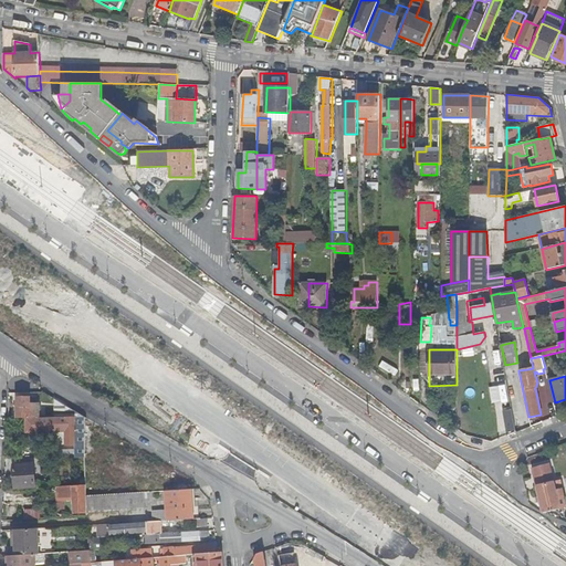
[(489,387),(491,404),(507,401),(505,385),(489,387)]
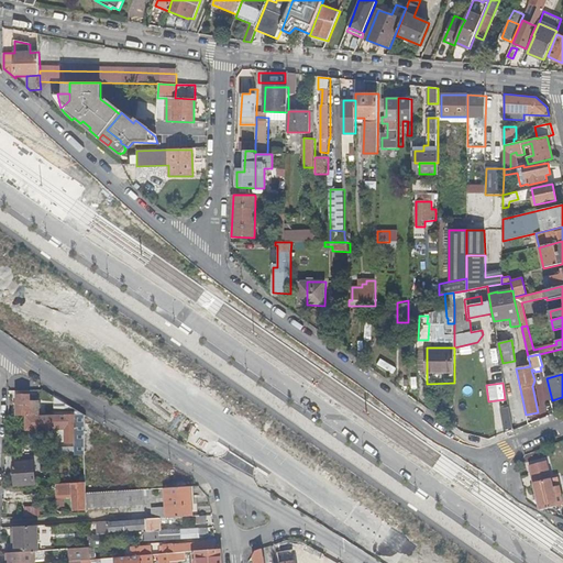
[(18,395),(18,417),(28,417),(39,416),(39,403),(31,403),(31,395),(31,394),(18,395)]
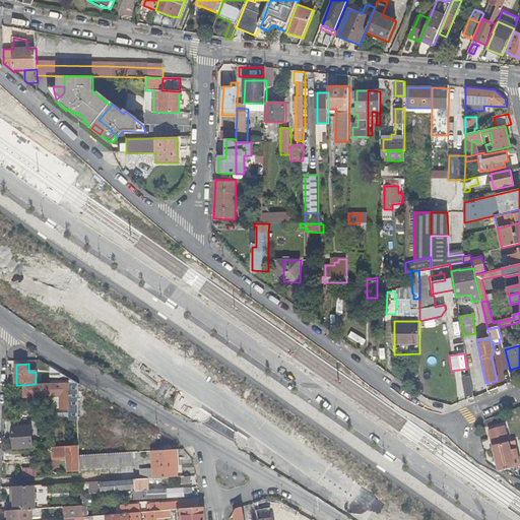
[(50,367),(51,384),(72,383),(72,380),(50,367)]
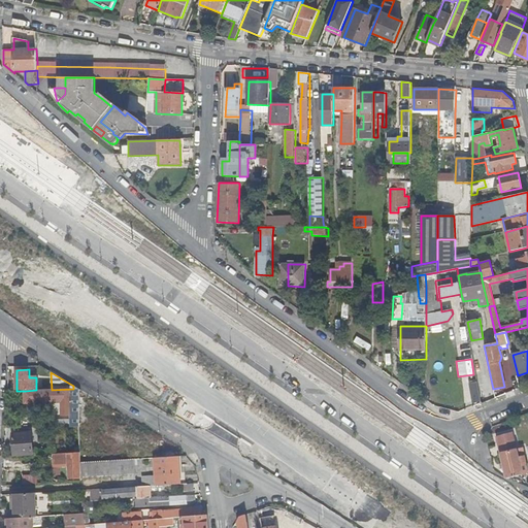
[(467,382),(470,403),(479,402),(476,381),(467,382)]
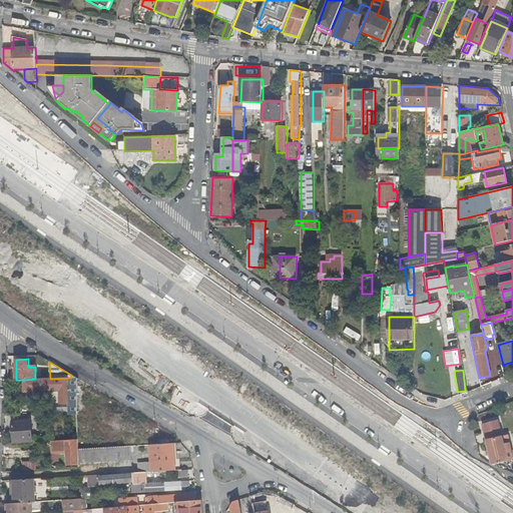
[(35,379),(25,380),(25,392),(60,391),(60,404),(68,404),(68,416),(76,416),(76,378),(71,378),(50,379),(35,379)]
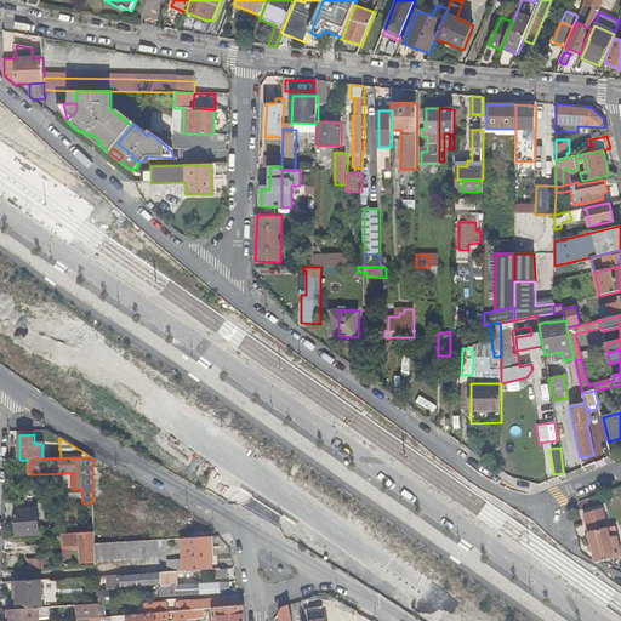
[(68,489),(68,494),(68,503),(83,503),(83,489),(73,489),(68,489)]
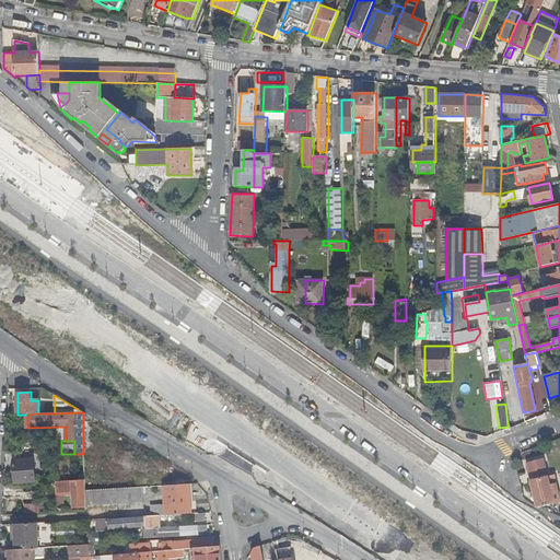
[(35,445),(35,455),(54,454),(54,444),(35,445)]
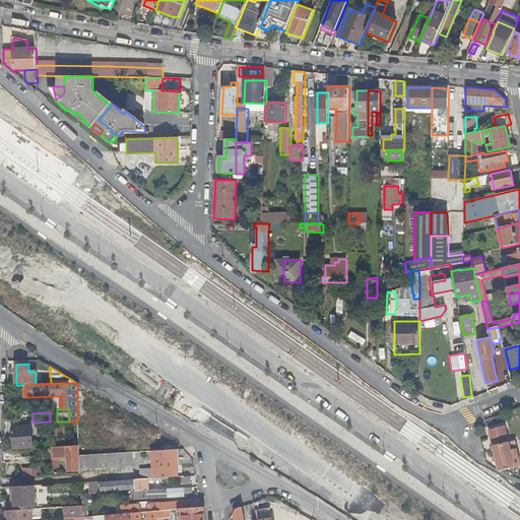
[(13,428),(14,448),(31,447),(30,427),(13,428)]
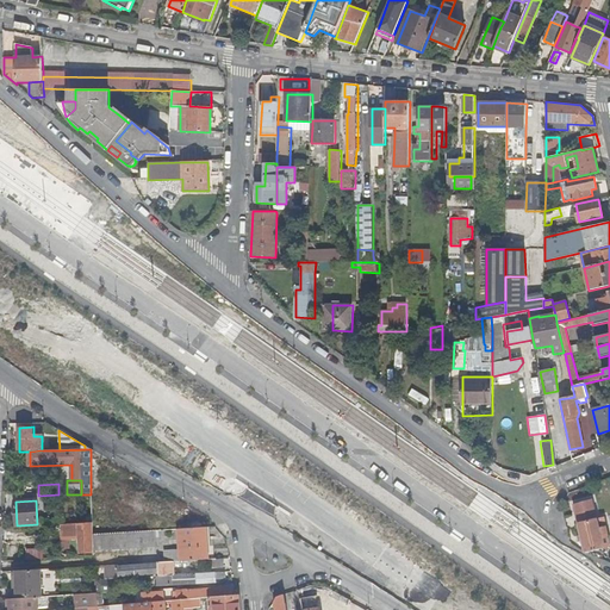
[(574,505),(579,524),(597,520),(593,500),(574,505)]
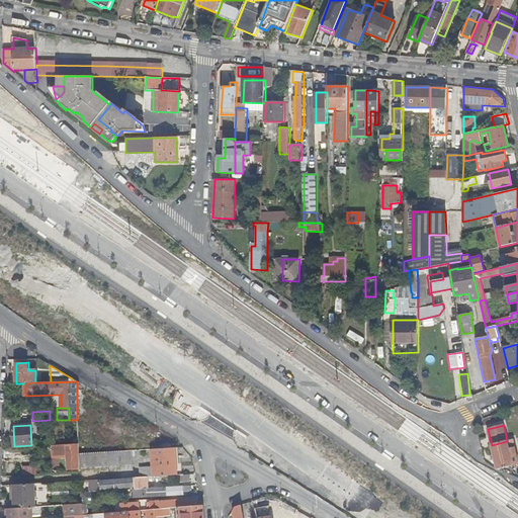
[(127,446),(126,432),(78,433),(78,434),(79,445),(79,454),(80,454),(127,451),(127,446)]
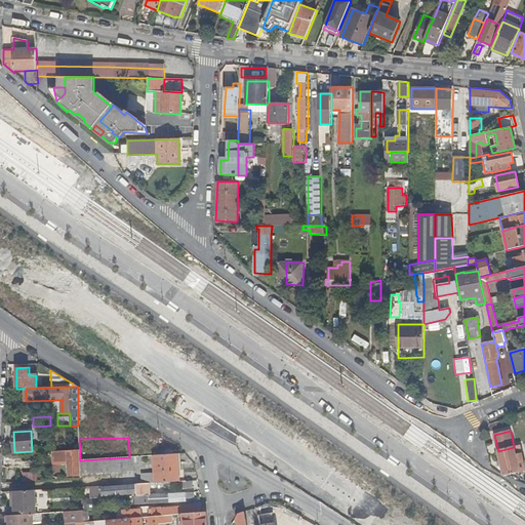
[(498,451),(503,477),(520,473),(524,471),(524,466),(522,454),(516,455),(514,447),(498,451)]
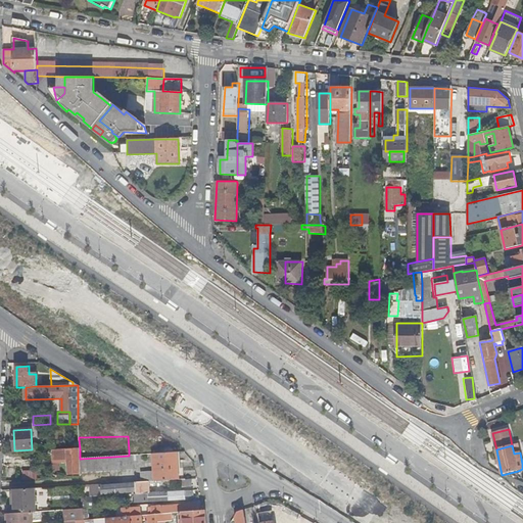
[(53,450),(54,461),(67,461),(68,475),(80,474),(80,459),(80,449),(75,449),(53,450)]
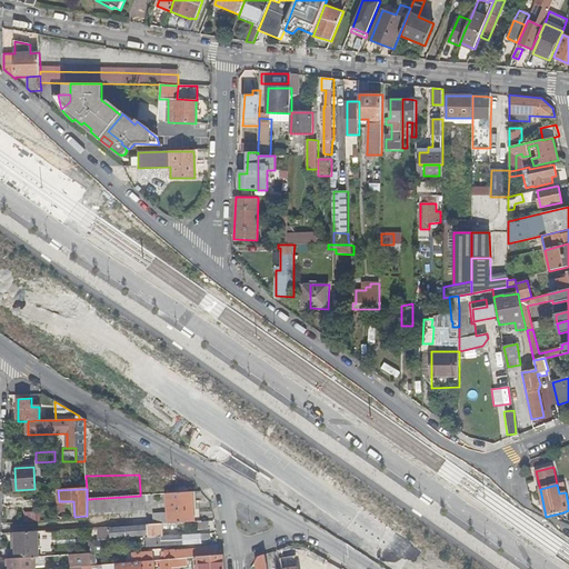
[(193,512),(192,493),(167,495),(168,513),(193,512)]
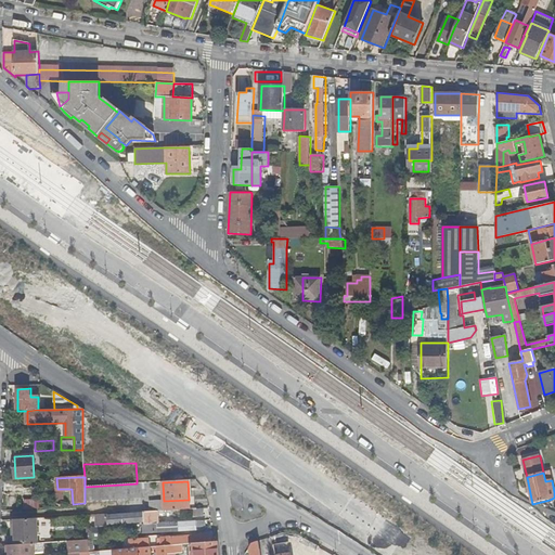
[(141,498),(141,483),(137,483),(86,487),(86,502),(141,498)]
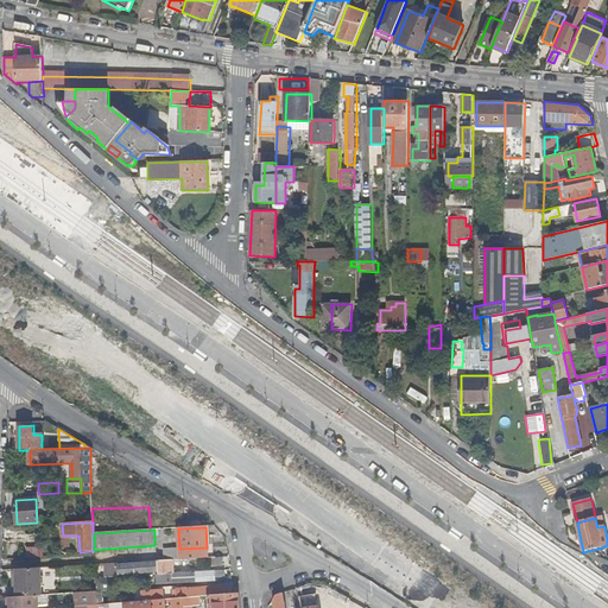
[(207,548),(179,549),(164,550),(164,561),(173,559),(208,558),(207,548)]
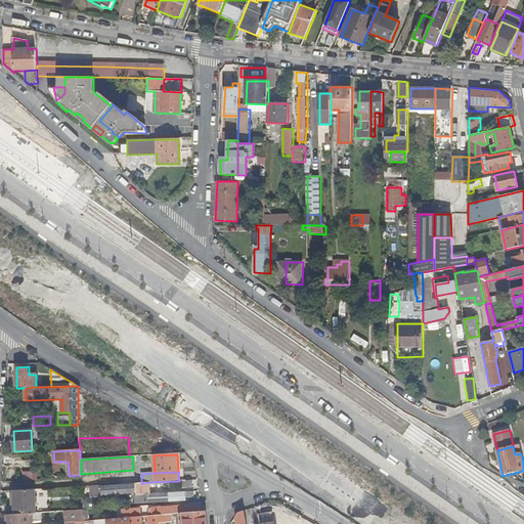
[(17,474),(17,481),(33,480),(32,473),(17,474)]
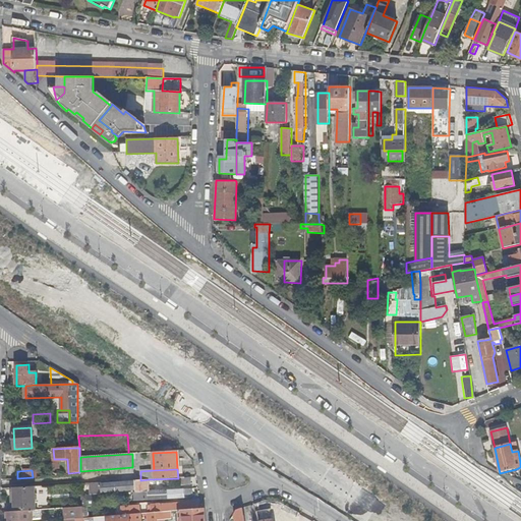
[(191,485),(190,477),(178,478),(179,486),(191,485)]
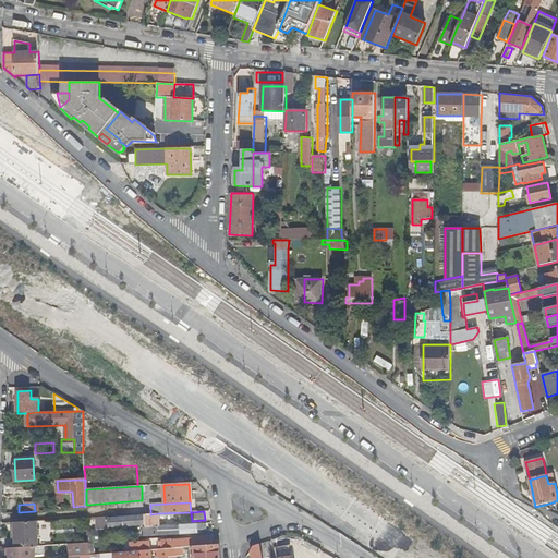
[(141,526),(141,528),(144,528),(159,526),(159,513),(150,514),(144,514),(144,517),(108,519),(108,529),(141,526)]
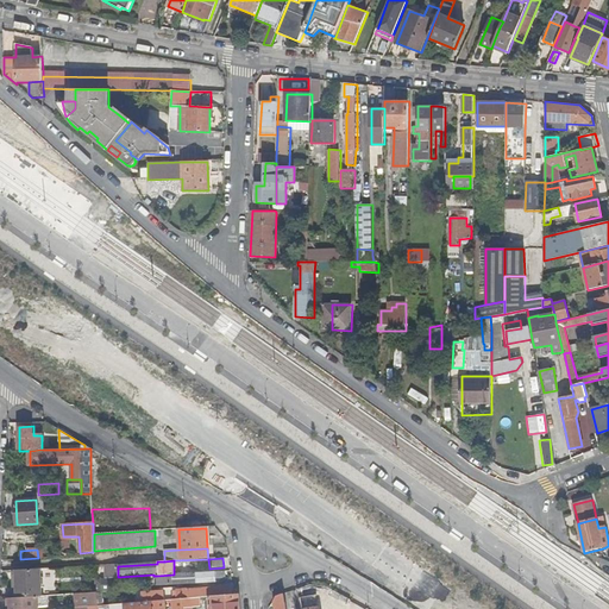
[(105,565),(106,579),(118,578),(118,577),(118,566),(118,564),(105,565)]
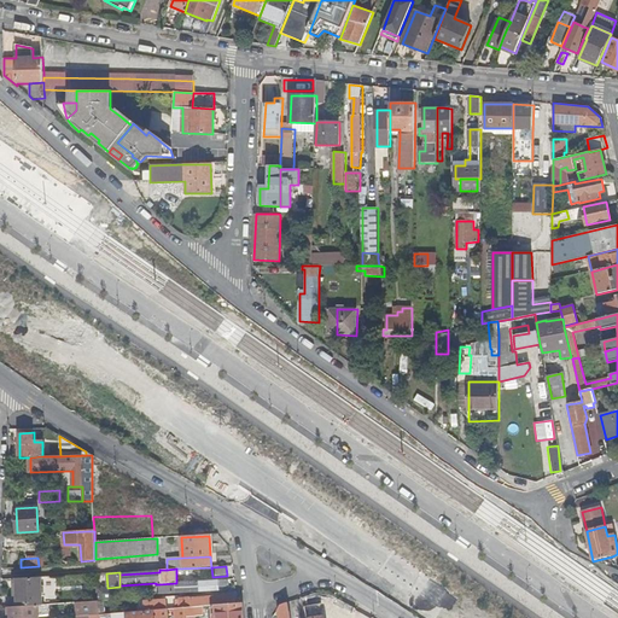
[(16,579),(18,606),(42,605),(42,593),(45,593),(45,588),(41,588),(41,577),(16,579)]
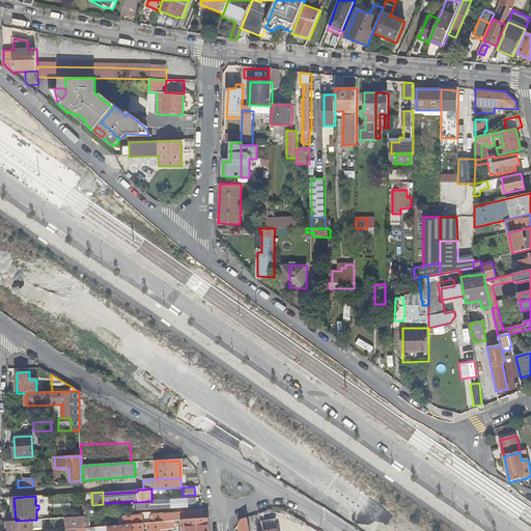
[(137,502),(138,510),(188,507),(188,505),(197,504),(196,499),(187,499),(171,500),(151,501),(137,502)]
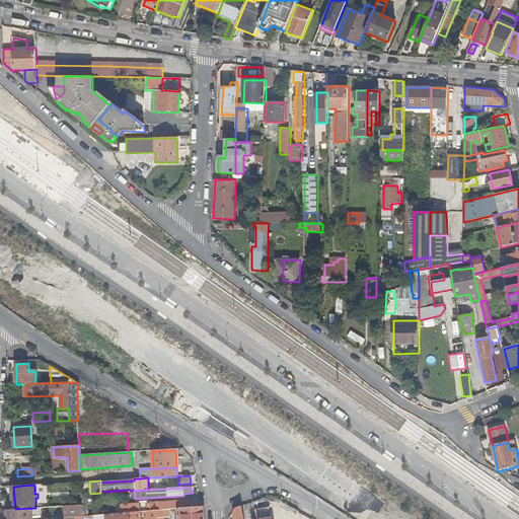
[(192,508),(199,507),(199,502),(196,503),(193,500),(191,500),(171,502),(171,501),(151,502),(151,505),(152,511),(170,509),(178,509),(192,508)]
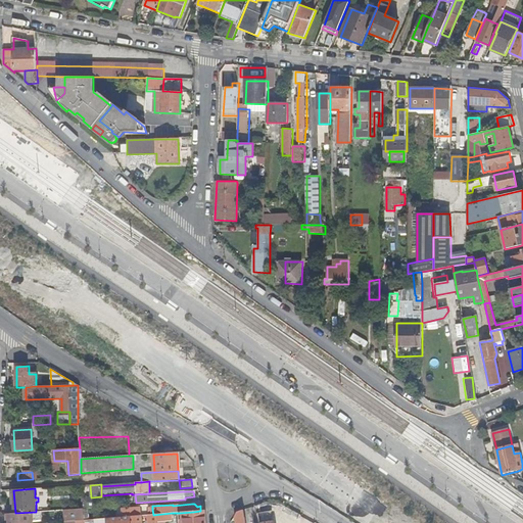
[(129,510),(130,517),(131,517),(142,516),(142,508),(129,510)]
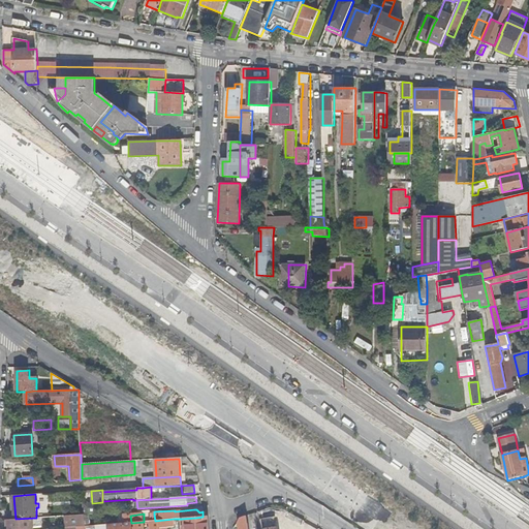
[(66,523),(66,528),(76,527),(85,526),(85,515),(69,516),(69,522),(66,523)]
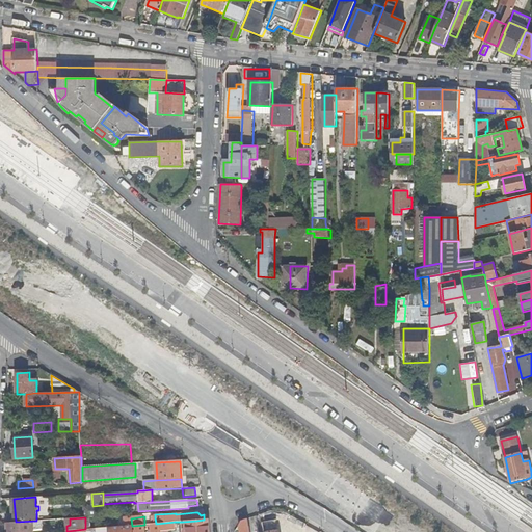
[(59,524),(58,520),(36,521),(16,522),(9,523),(9,531),(20,531),(33,531),(33,526),(59,524)]
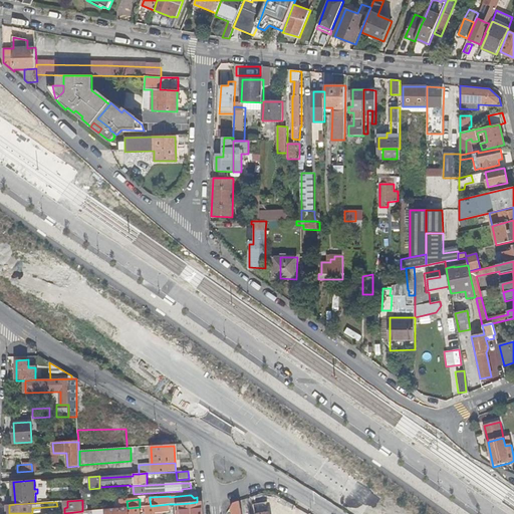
[(200,513),(199,502),(197,502),(190,503),(177,504),(177,513),(181,512),(181,513),(200,513)]
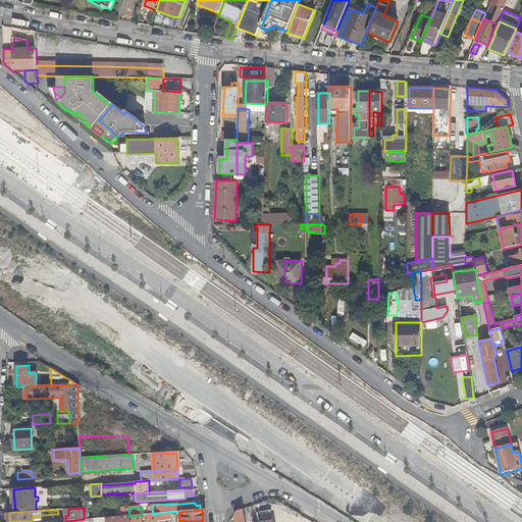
[(235,516),(236,521),(245,521),(244,510),(237,512),(235,516)]
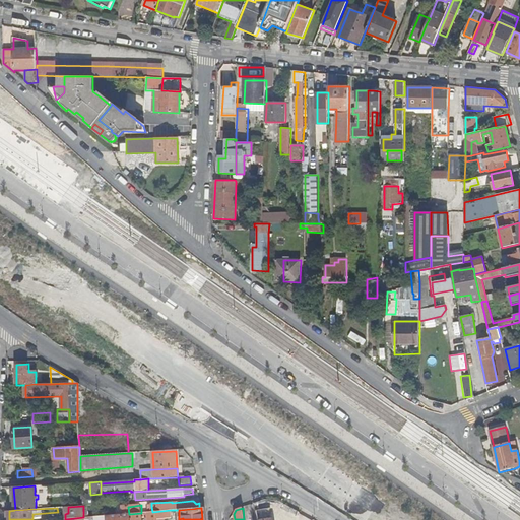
[(98,516),(98,519),(164,519),(172,518),(171,510),(152,512),(149,512),(141,513),(130,514),(129,514),(107,516),(98,516)]
